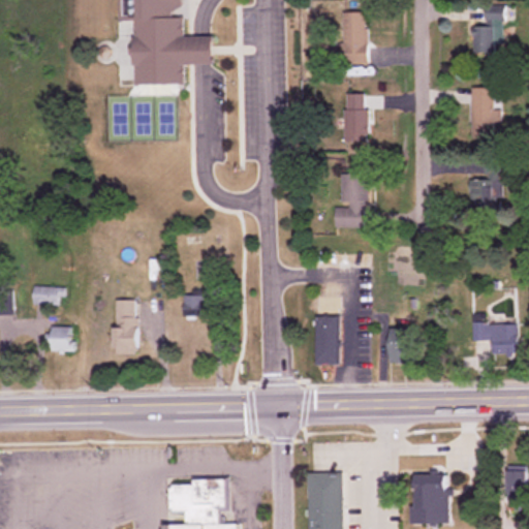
[(135,85),(185,85),(184,64),(214,64),(214,36),(184,37),(184,0),(120,0),(120,21),(134,21),(135,85)]
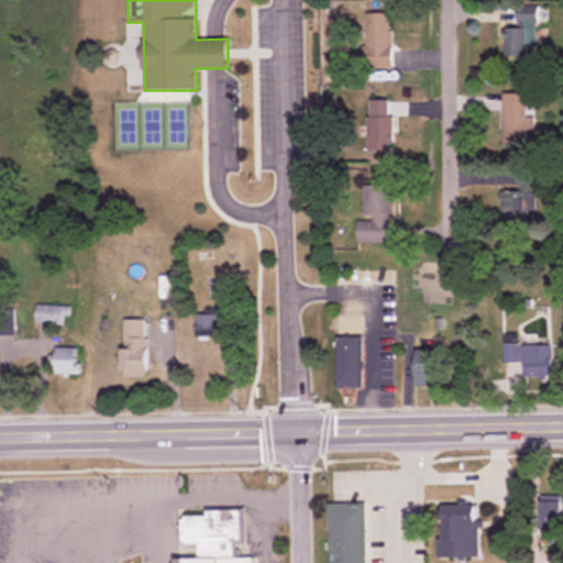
[(505,55),(538,55),(538,7),(518,7),(518,29),(505,29),(505,55)]
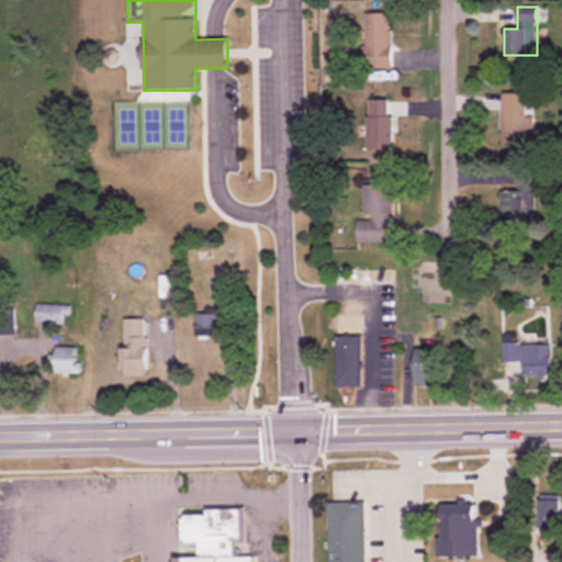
[(393,68),(392,13),(360,14),(361,68),(393,68)]
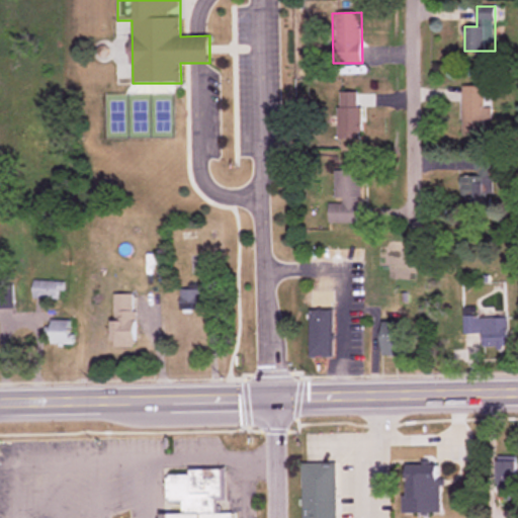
[(463,132),(486,132),(486,86),(463,86),(463,132)]
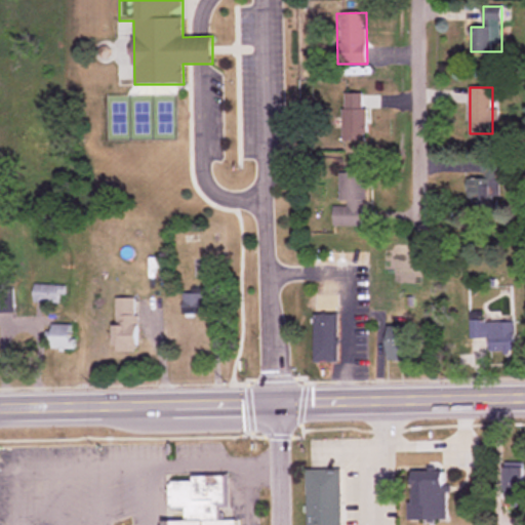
[(367,94),(344,94),(344,142),(367,142),(367,94)]
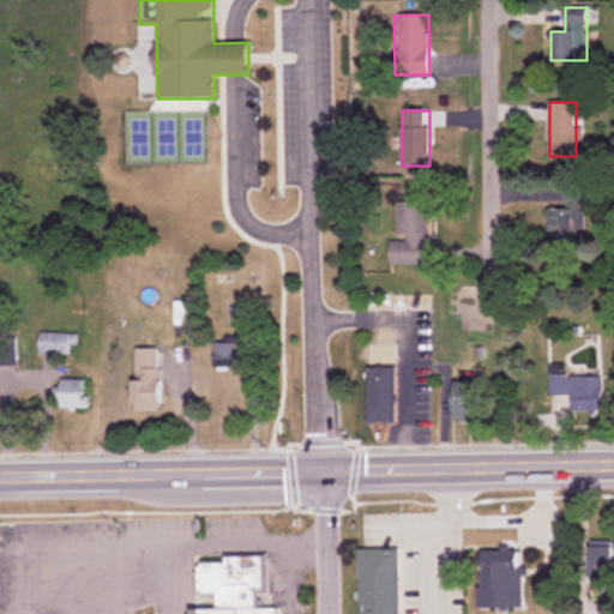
[(587,233),(585,194),(564,194),(564,209),(549,209),(551,234),(587,233)]
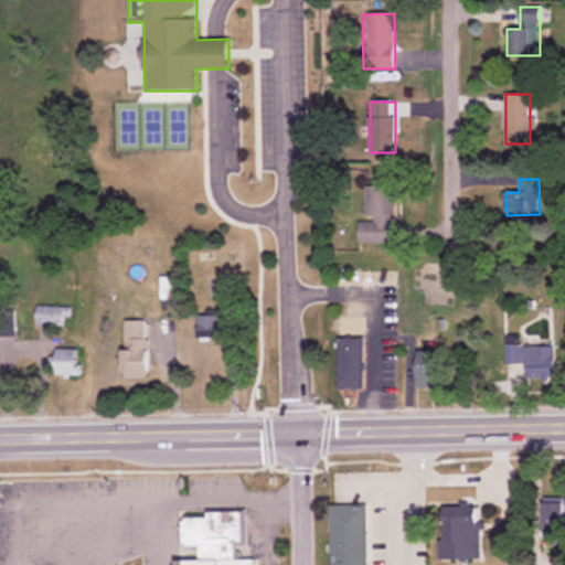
[(359,243),(392,244),(393,185),(365,185),(364,222),(359,221),(359,243)]
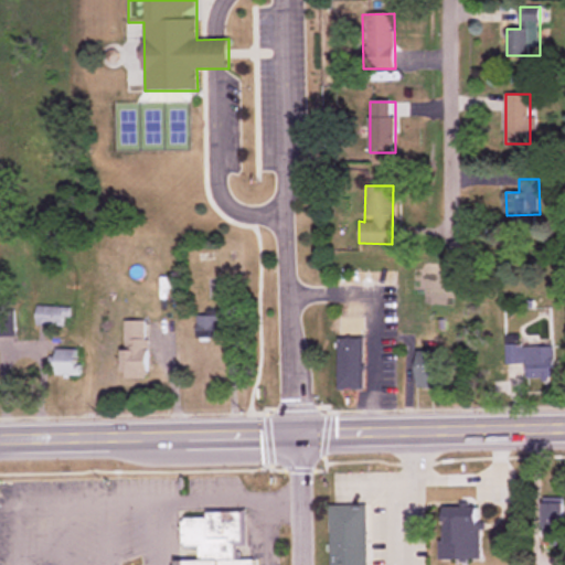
[(36,326),(67,326),(67,306),(36,306),(36,326)]
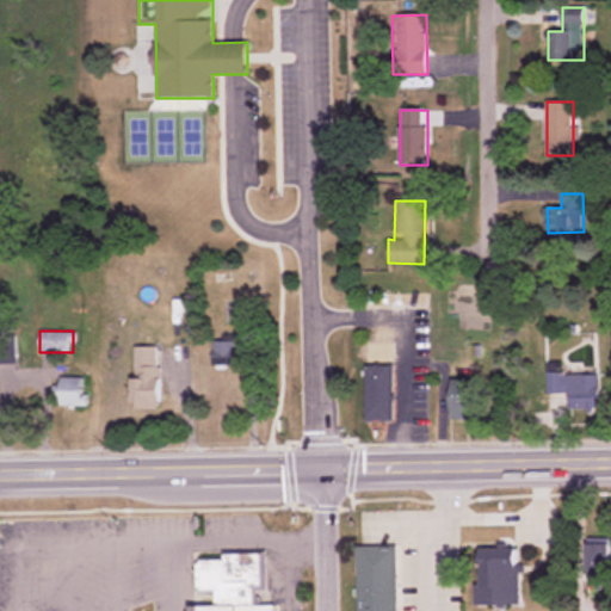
[(0,363),(14,363),(14,335),(0,335),(0,363)]
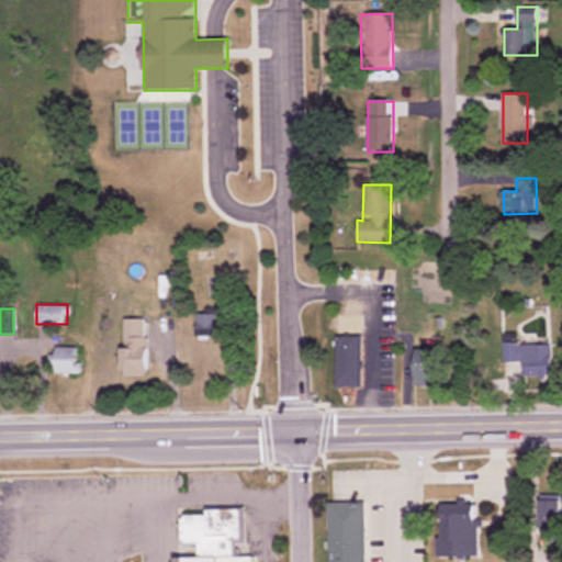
[(217,315),(198,315),(198,336),(217,336),(217,315)]
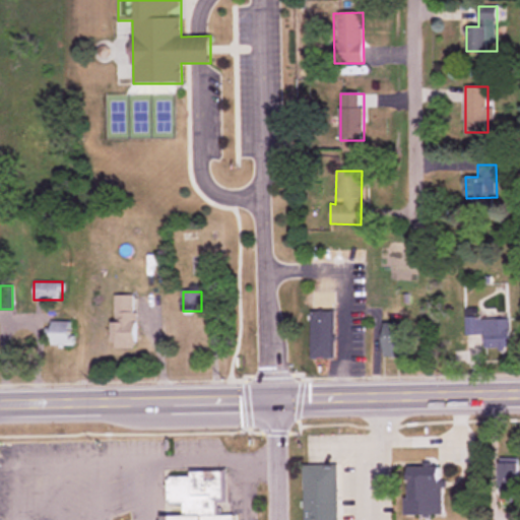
[(137,347),(137,295),(115,295),(115,348),(137,347)]
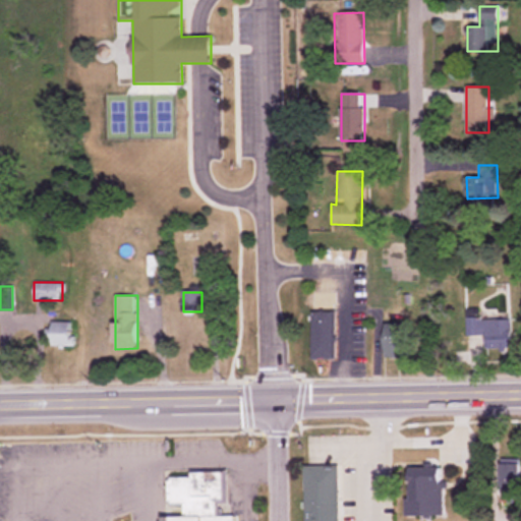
[(312,312),(312,359),(334,359),(334,312),(312,312)]
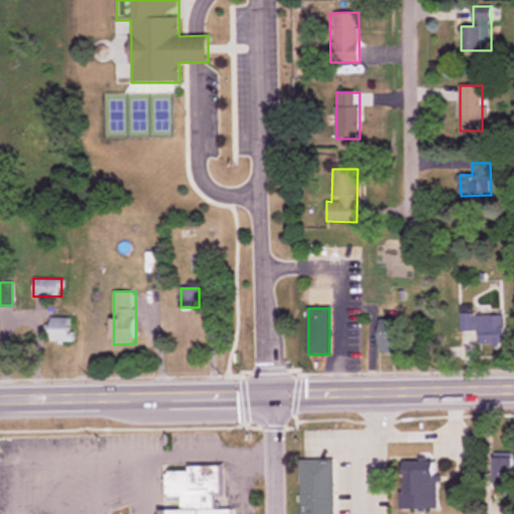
[(479,344),(505,344),(505,313),(460,313),(460,331),(479,331),(479,344)]
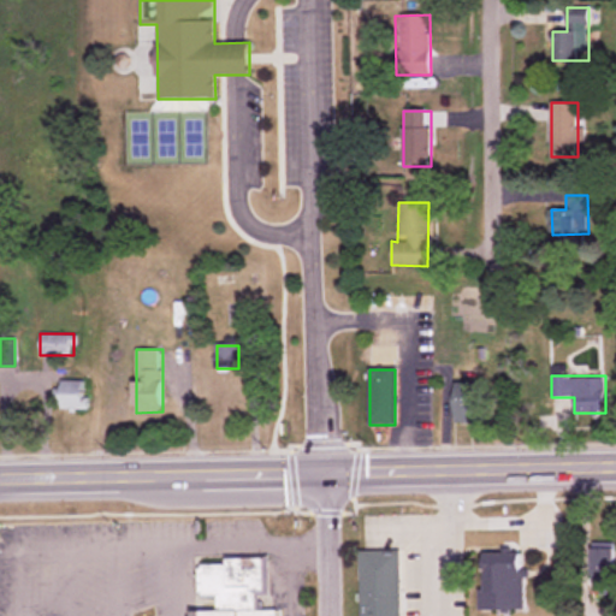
[(60,409),(88,409),(89,381),(60,380),(60,409)]
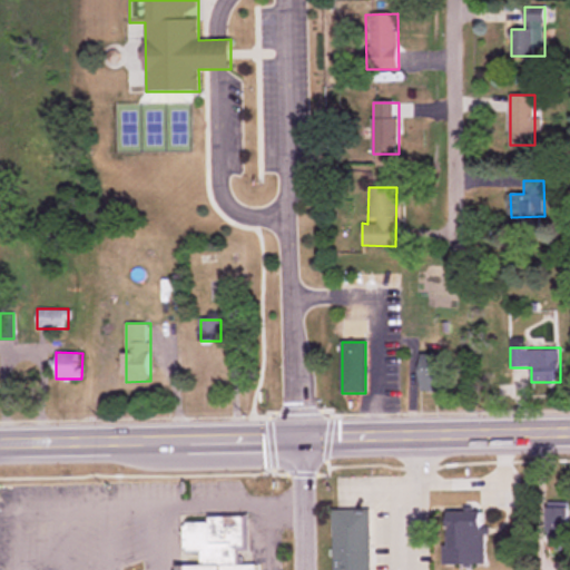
[(449,355),(422,355),(422,392),(449,392),(449,355)]
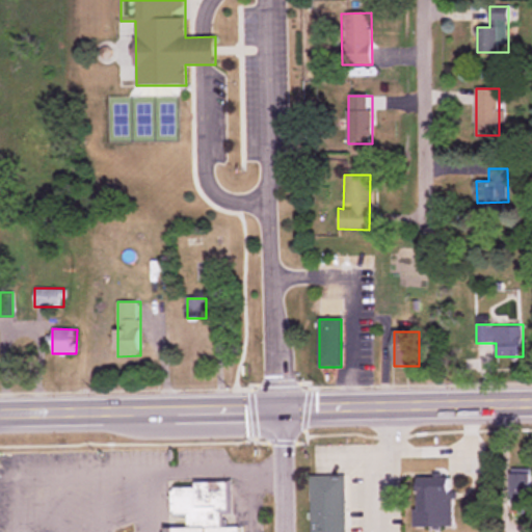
[(512,472),(512,509),(531,509),(531,472),(512,472)]
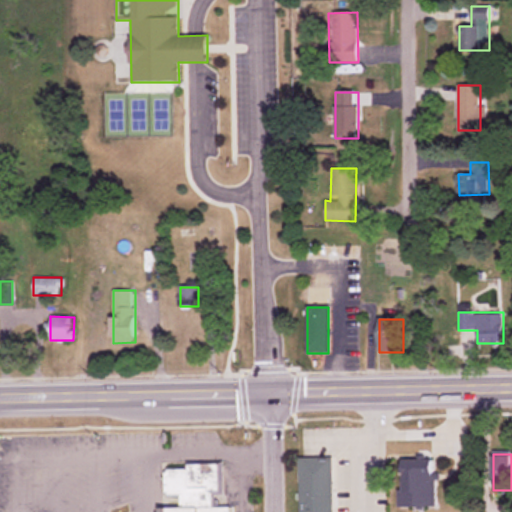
[(300,458),(300,511),(334,511),(334,458),(300,458)]
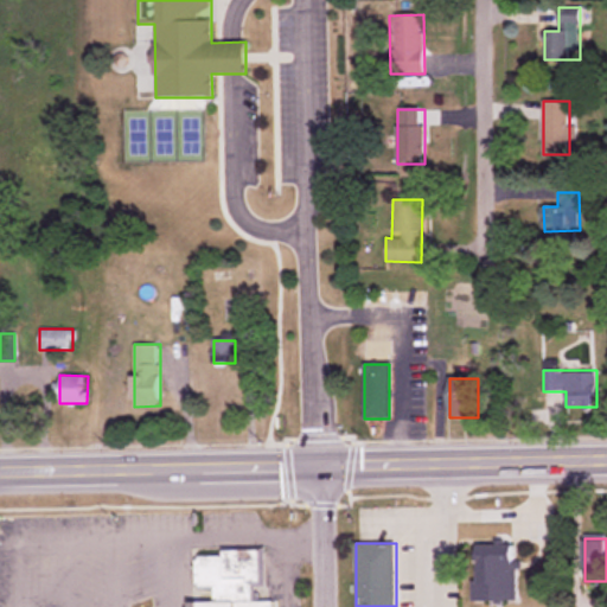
[(472,601),(517,601),(517,544),(477,544),(477,581),(472,581),(472,601)]
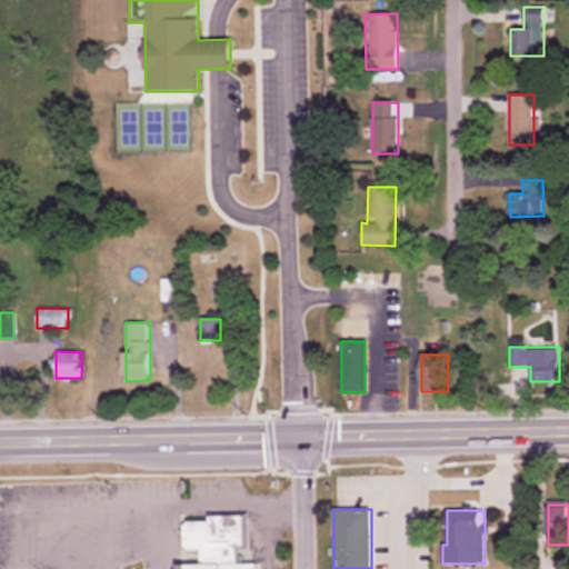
[(180,568),(257,568),(257,563),(239,563),(238,550),(247,550),(247,516),(209,517),(209,521),(183,521),(183,552),(200,552),(200,563),(180,565),(180,568)]
